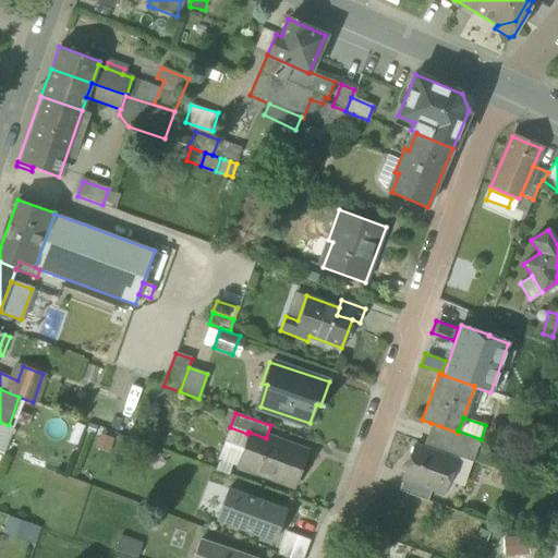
[(423,444),(433,448),(440,426),(431,423),(423,444)]
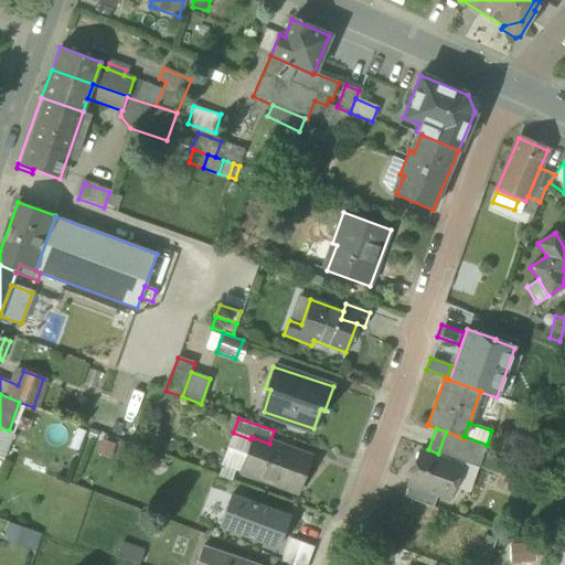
[(461,461),(478,468),(482,455),(487,445),(464,436),(464,438),(446,432),(438,454),(461,461)]
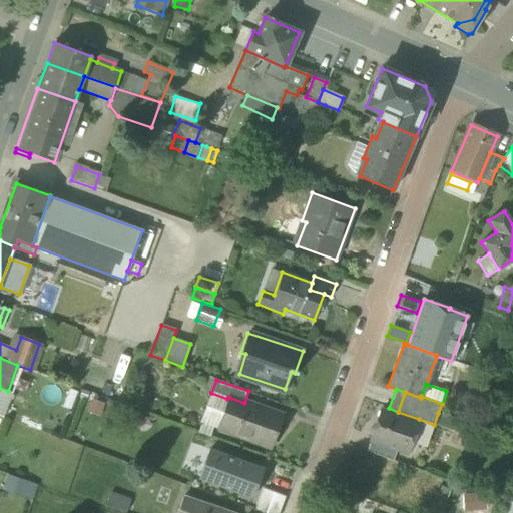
[(216,427),(271,447),(282,417),(244,403),(228,397),(227,399),(216,427)]
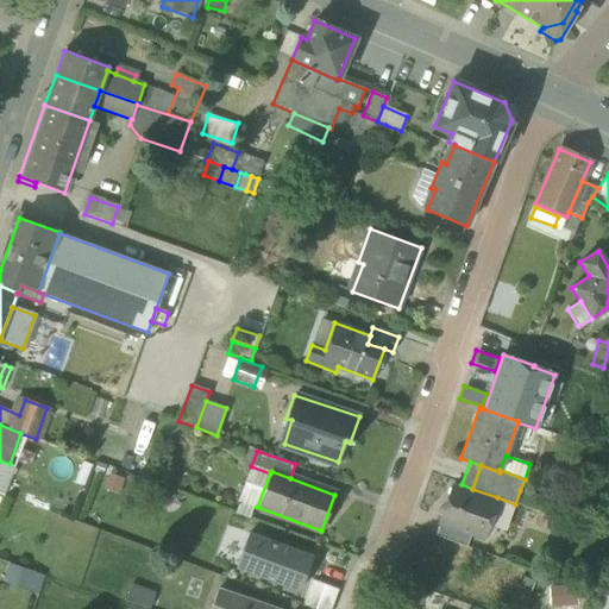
[(471,533),(483,538),(488,526),(496,502),(451,487),(444,507),(443,507),(439,508),(438,513),(439,516),(440,516),(438,522),(439,522),(471,533)]
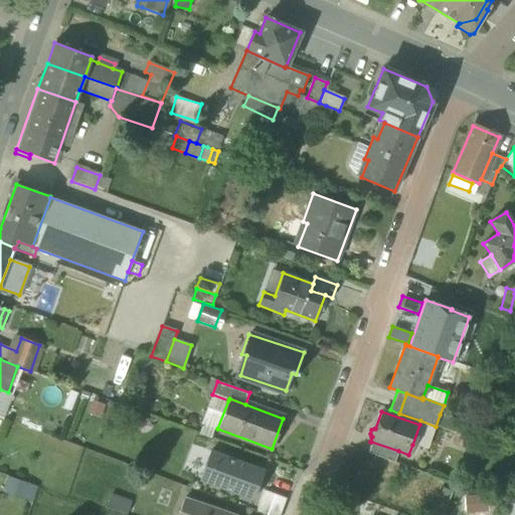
[(436,426),(476,441),(479,428),(440,414),(436,426)]
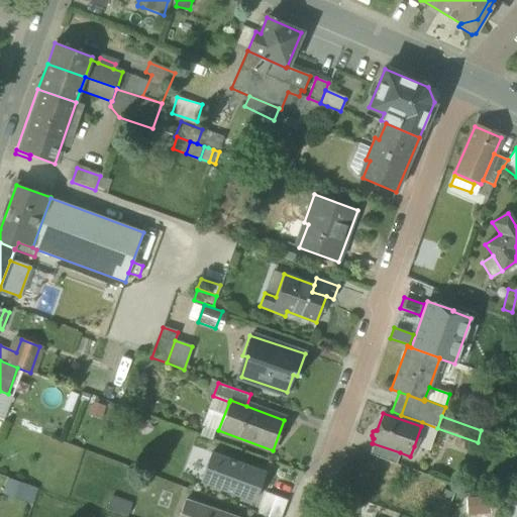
[(421,426),(414,446),(429,451),(437,428),(422,422),(421,426)]
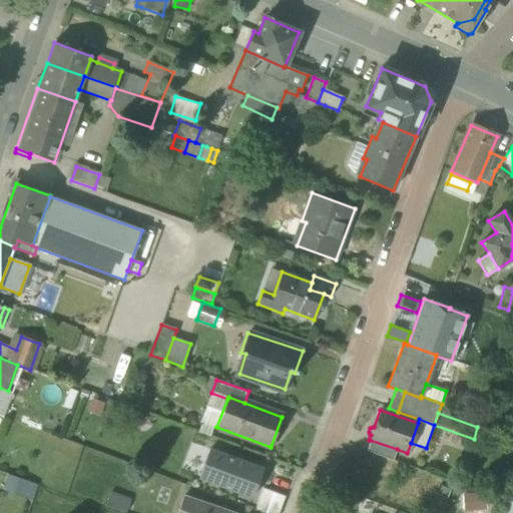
[(366,451),(393,461),(397,449),(370,440),(366,451)]
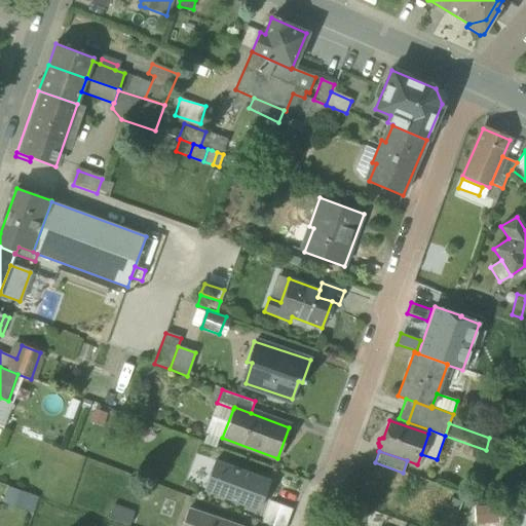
[(215,460),(203,490),(258,511),(269,481),(215,460)]
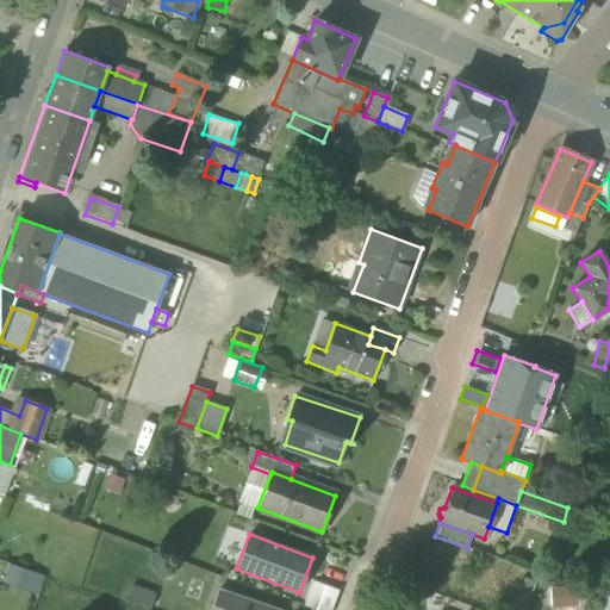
[(30,590),(36,572),(10,562),(4,580),(30,590)]
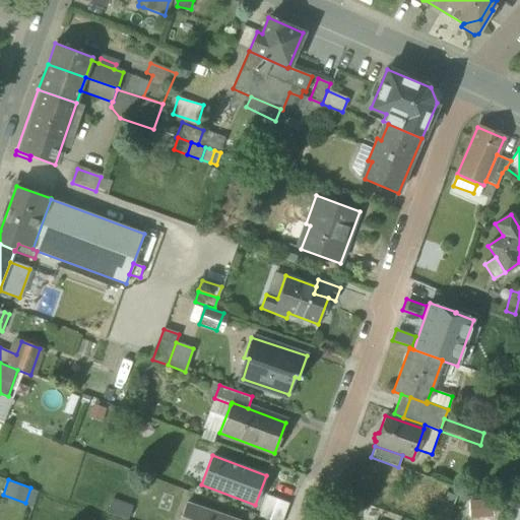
[(282,519),(289,503),(266,495),(258,518),(264,519),(282,519)]
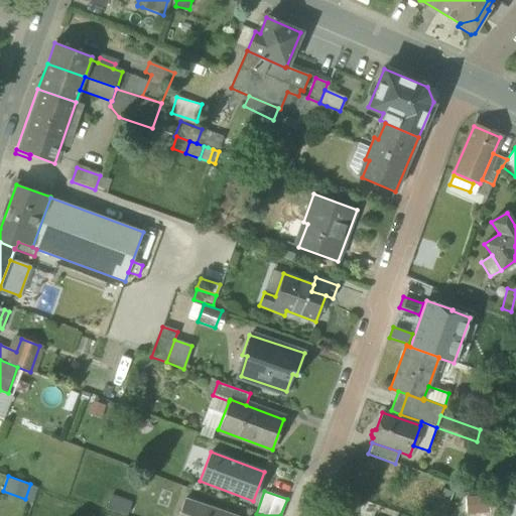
[(106,508),(127,515),(131,503),(111,496),(106,508)]
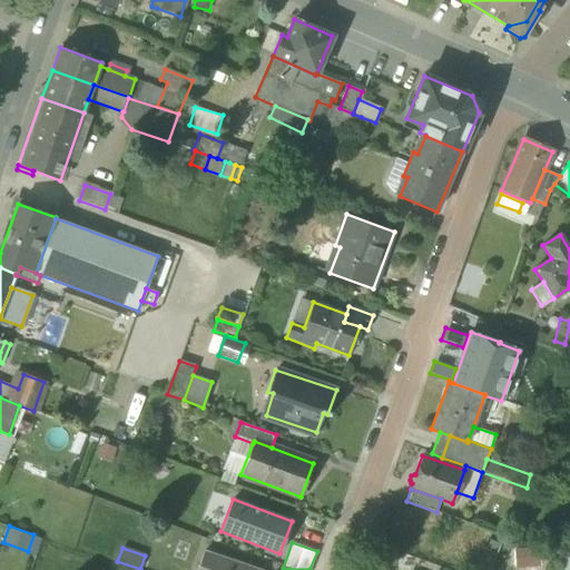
[(197,569),(258,569),(205,551),(197,569)]
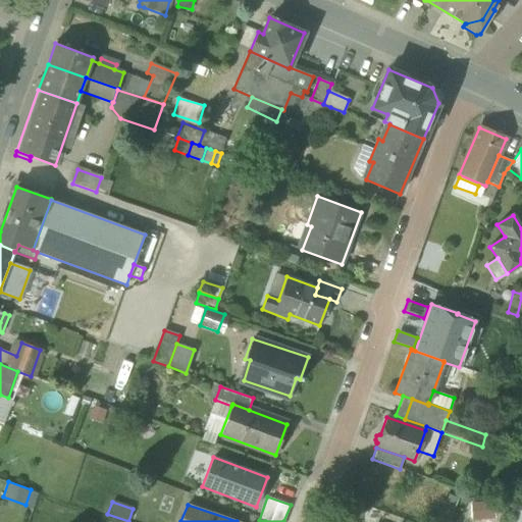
[(512,521),(521,521),(521,511),(520,510),(512,521)]
